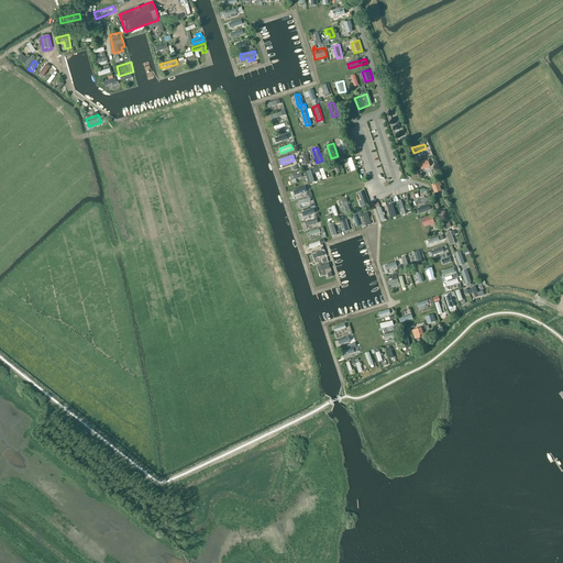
[(348,158),(352,172),(356,169),(352,157),(348,158)]
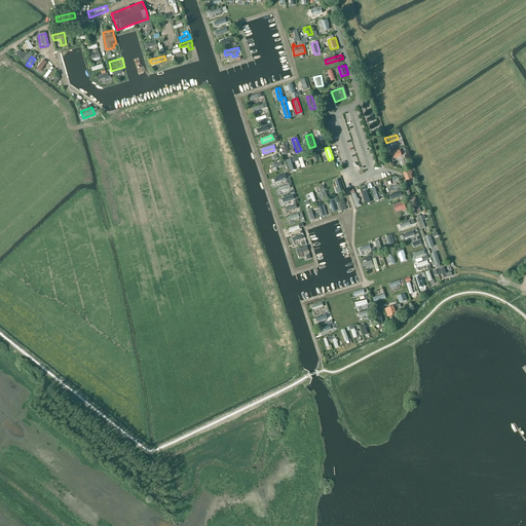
[(401,157),(400,151),(391,154),(392,159),(401,157)]
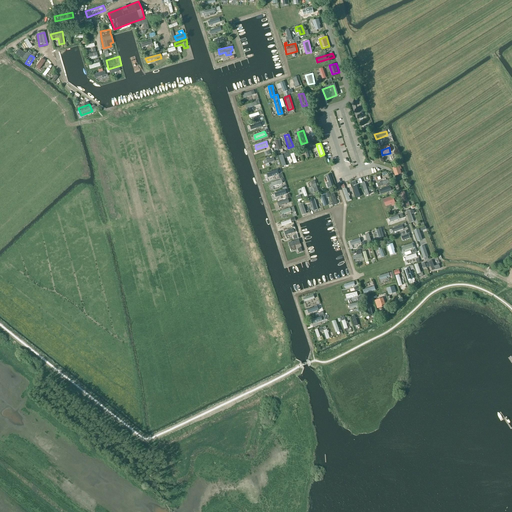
[(264,159),(266,167),(270,166),(269,162),(275,161),(275,157),(264,159)]
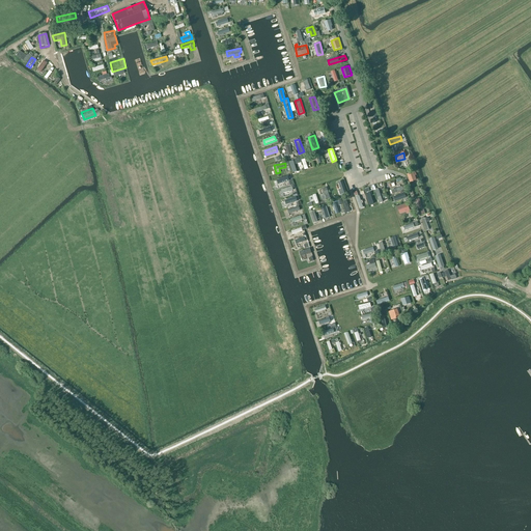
[(418,180),(416,175),(417,175),(415,170),(407,173),(410,183),(418,180)]
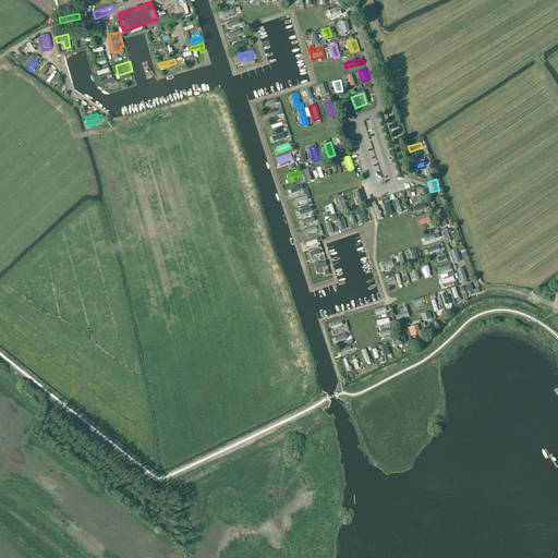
[(312,198),(308,189),(303,191),(305,196),(295,199),(298,204),(312,198)]
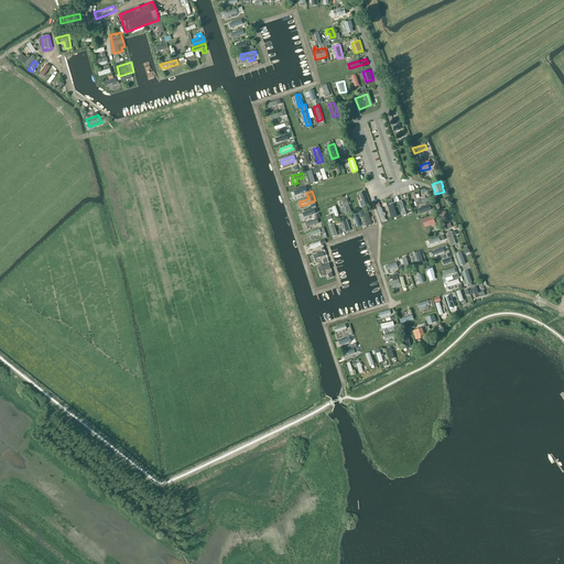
[(342,208),(344,215),(351,213),(348,198),(343,199),(345,207),(342,208)]
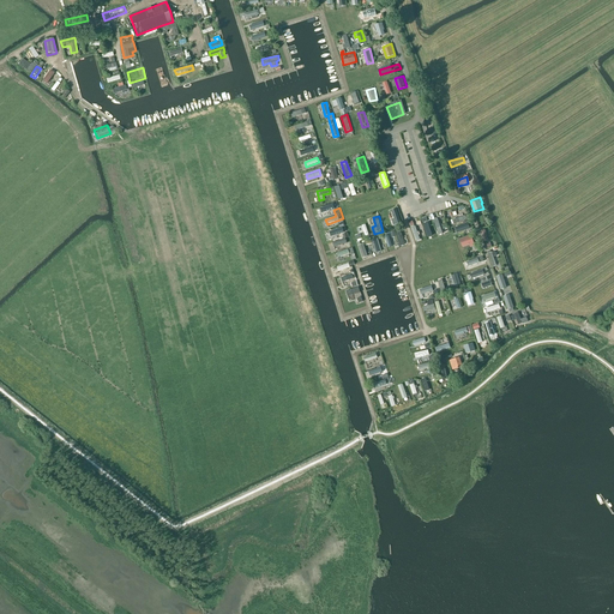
[(438,234),(446,232),(445,223),(440,224),(439,218),(434,220),(438,234)]
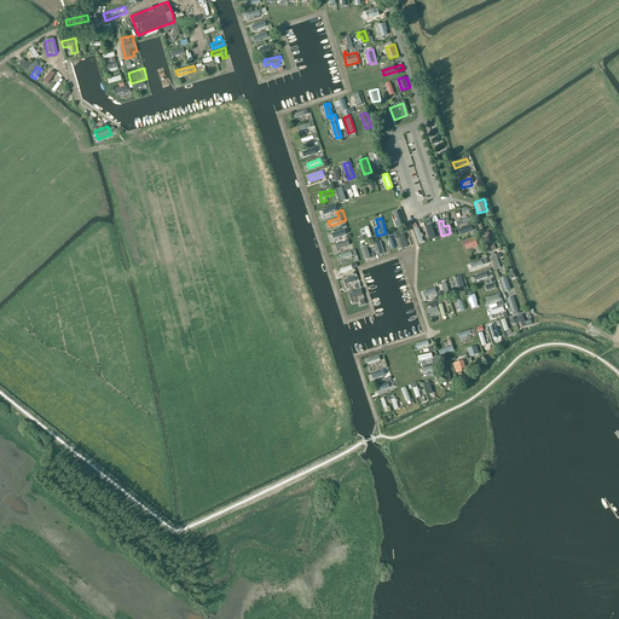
[(460,229),(461,235),(474,230),(473,224),(460,229)]
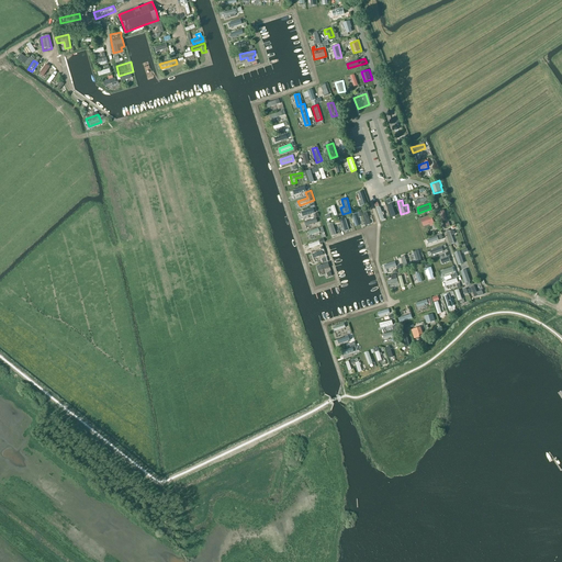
[(381,221),(385,220),(381,206),(377,208),(381,221)]
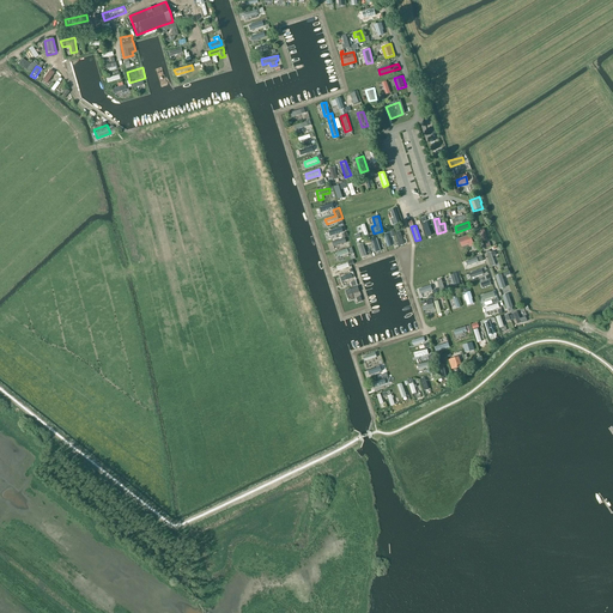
[(459,238),(462,247),(468,244),(469,247),(474,244),(471,234),(459,238)]
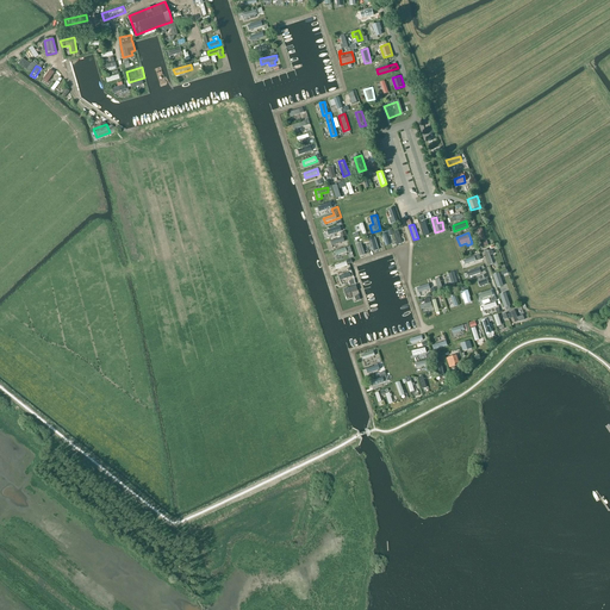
[(375,236),(369,238),(374,251),(380,249),(375,236)]
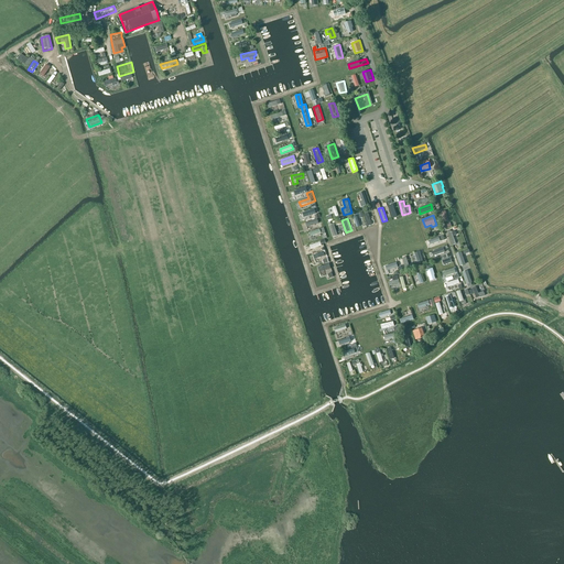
[(329,225),(333,237),(338,236),(335,224),(329,225)]
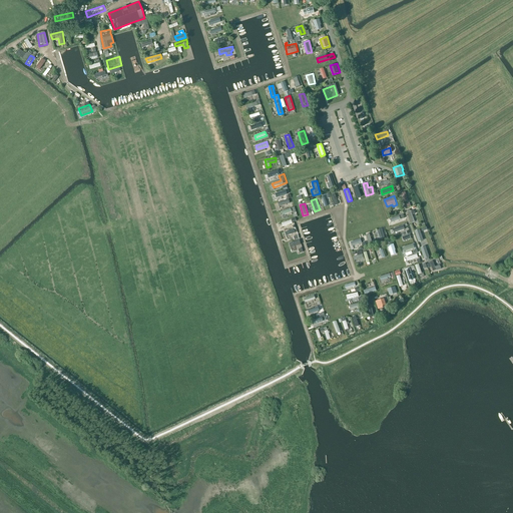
[(410,208),(407,209),(412,222),(418,220),(415,209),(411,210),(410,208)]
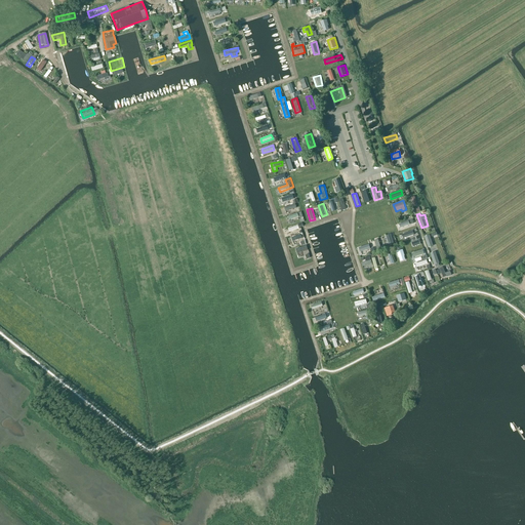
[(289,232),(304,227),(303,223),(288,228),(289,232)]
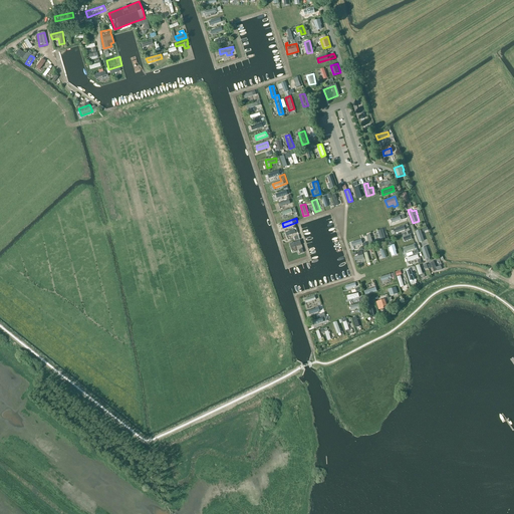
[(296,247),(302,245),(296,229),(286,232),(288,239),(294,237),(295,242),(290,244),(293,252),(297,250),(296,247)]
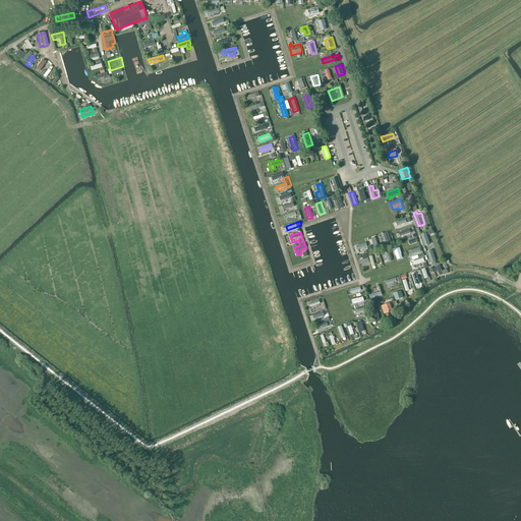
[(425,246),(430,244),(426,233),(421,234),(425,246)]
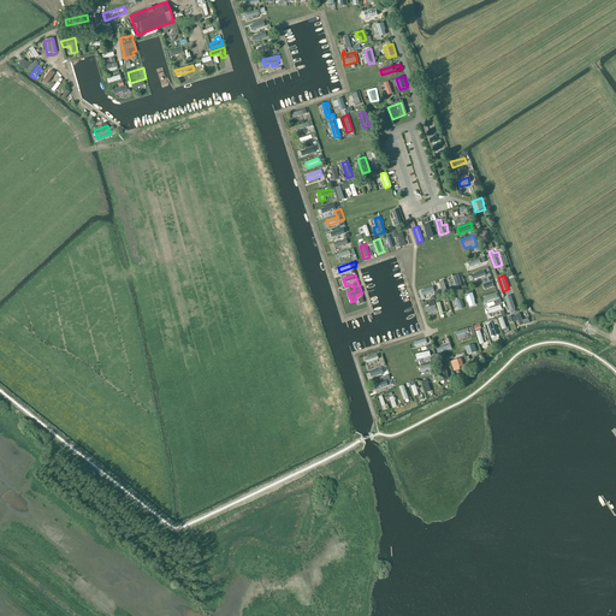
[(425,298),(436,295),(433,286),(422,290),(425,298)]
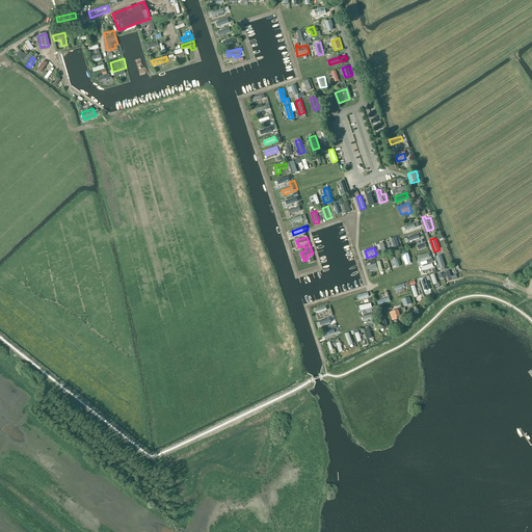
[(405,265),(411,263),(408,253),(402,255),(405,265)]
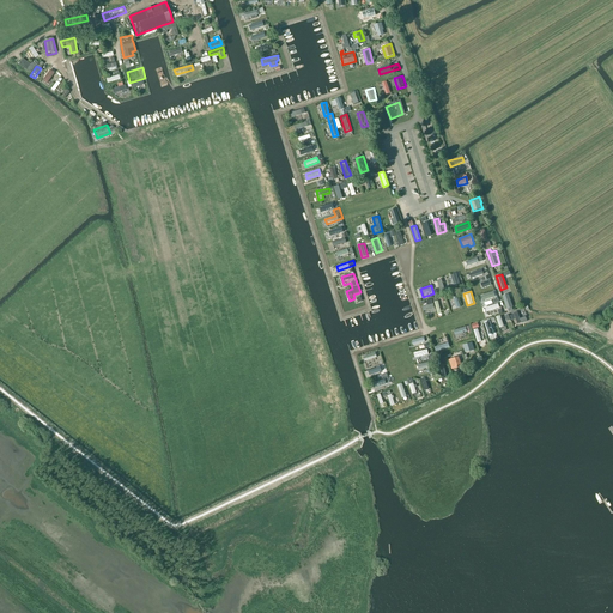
[(481,295),(483,301),(497,296),(496,291),(481,295)]
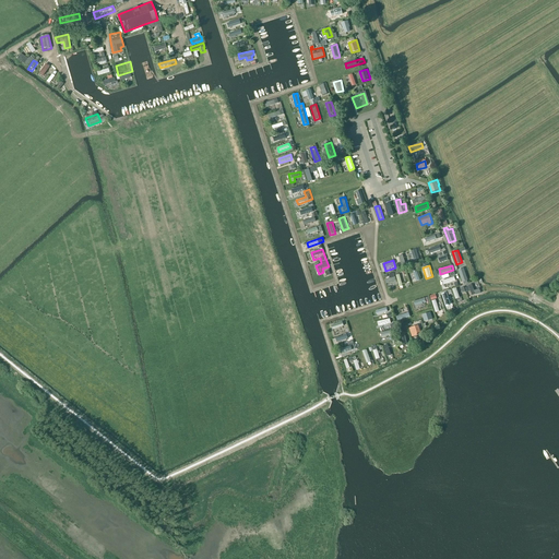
[(463,282),(468,281),(464,268),(459,270),(463,282)]
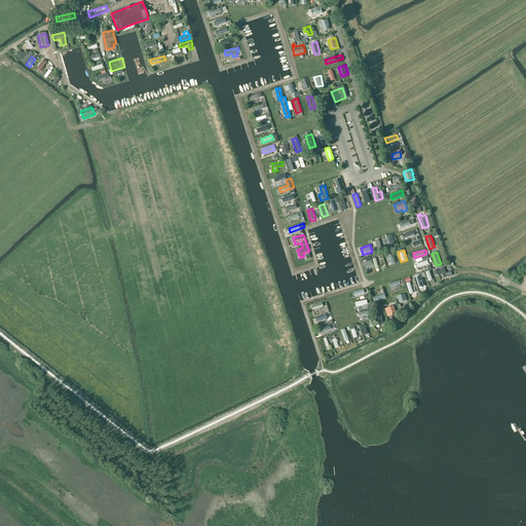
[(371,256),(362,258),(364,267),(373,264),(371,256)]
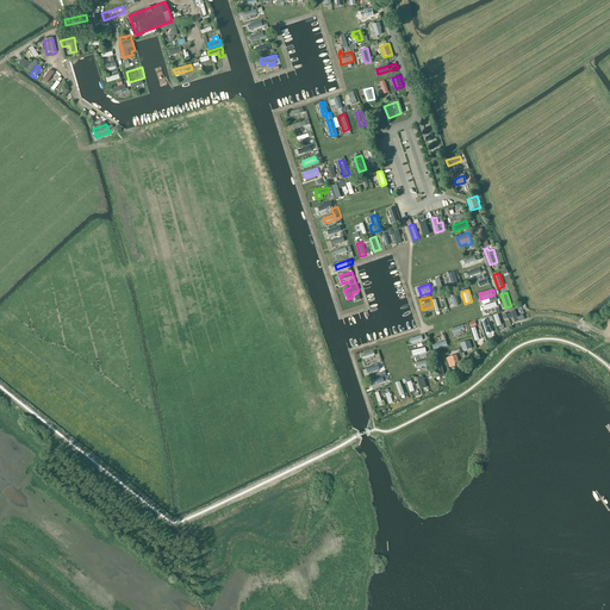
[(508,312),(510,318),(514,317),(516,323),(526,319),(522,307),(508,312)]
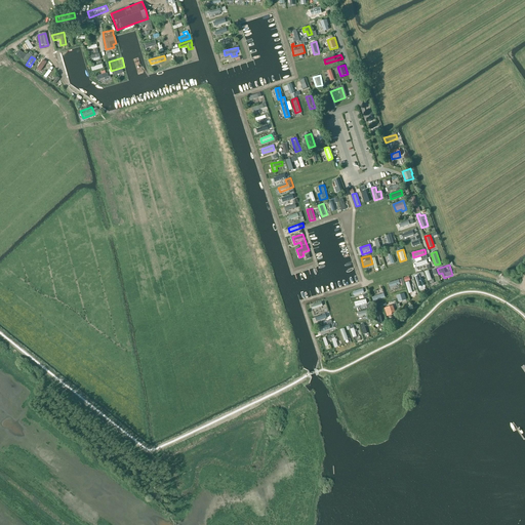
[(355,296),(365,292),(363,288),(353,291),(355,296)]
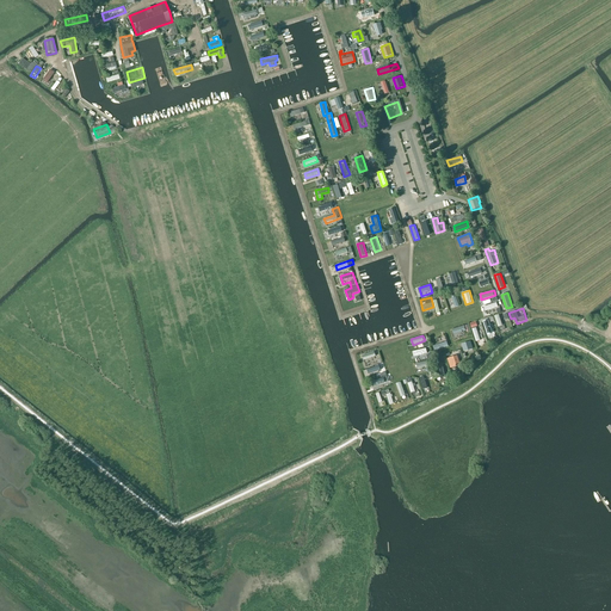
[(448,340),(432,346),(434,351),(449,346),(448,340)]
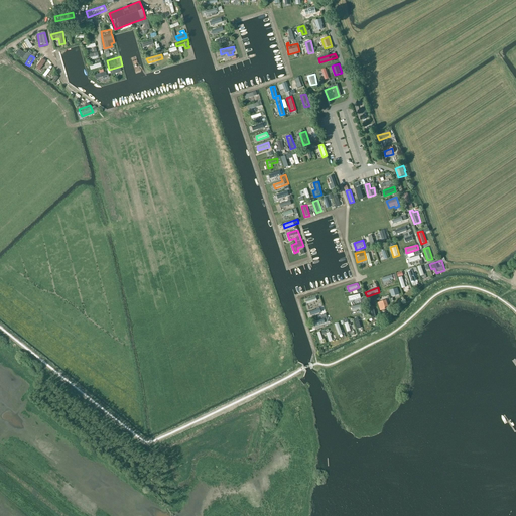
[(390,289),(392,297),(399,295),(398,287),(390,289)]
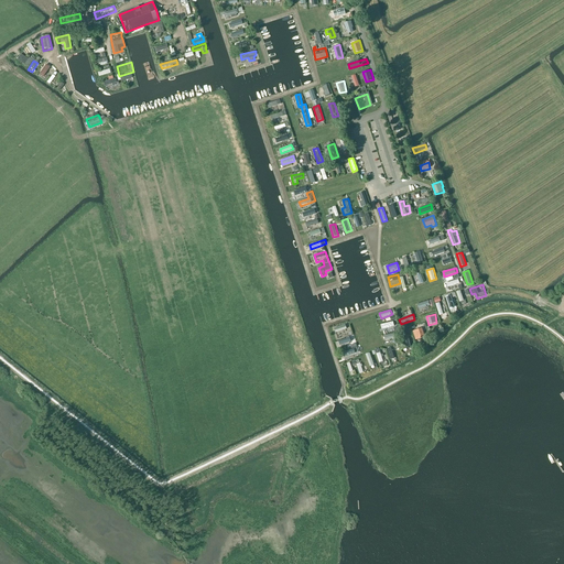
[(416,340),(422,338),(421,337),(425,335),(423,328),(413,331),(416,340)]
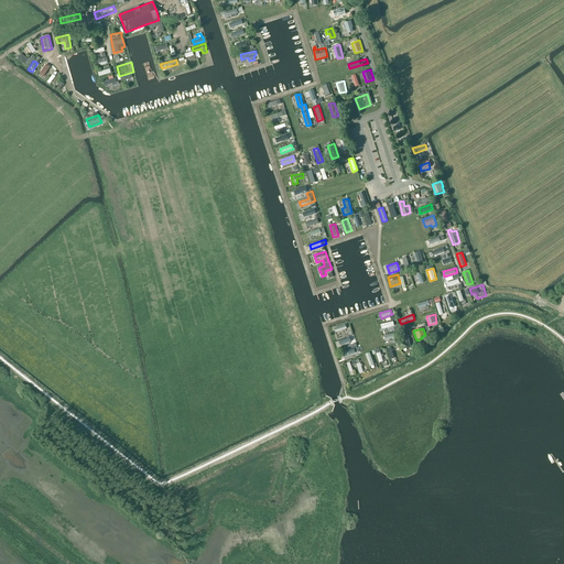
[(379,362),(383,361),(380,348),(372,350),(373,355),(377,354),(379,362)]
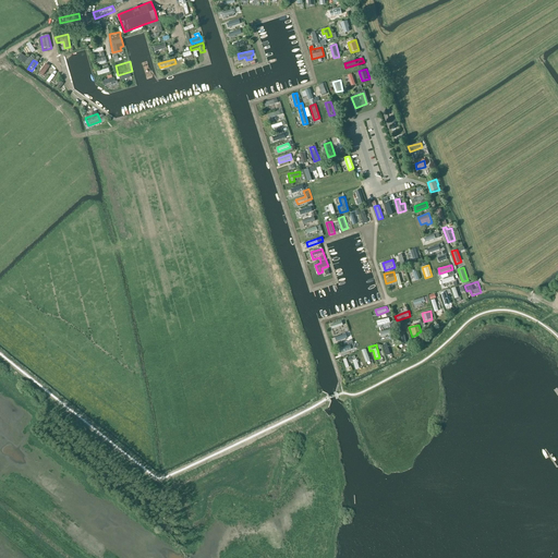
[(366,348),(362,350),(366,363),(371,361),(366,348)]
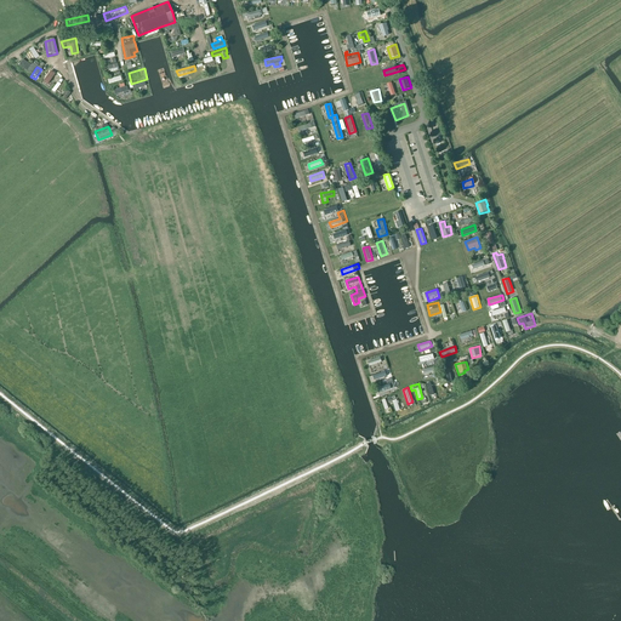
[(393,402),(397,411),(400,410),(397,396),(387,398),(388,403),(393,402)]
